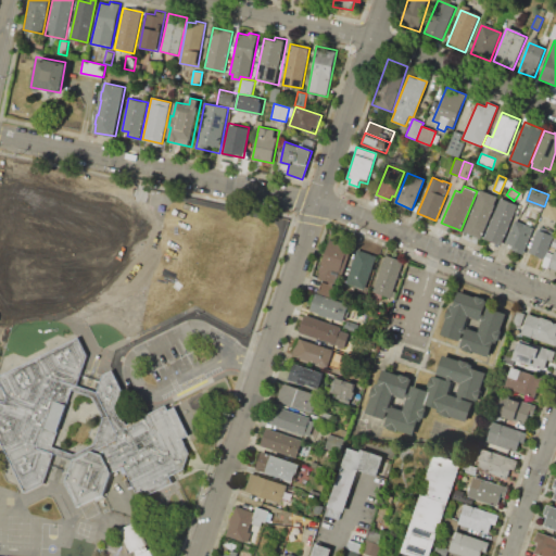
[(480,190),(498,197),(481,239),(463,231),(480,190)]
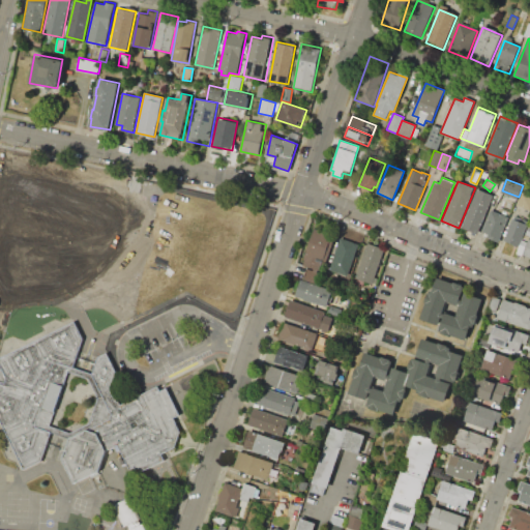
[(477,188),(494,195),(477,233),(461,227),(477,188)]
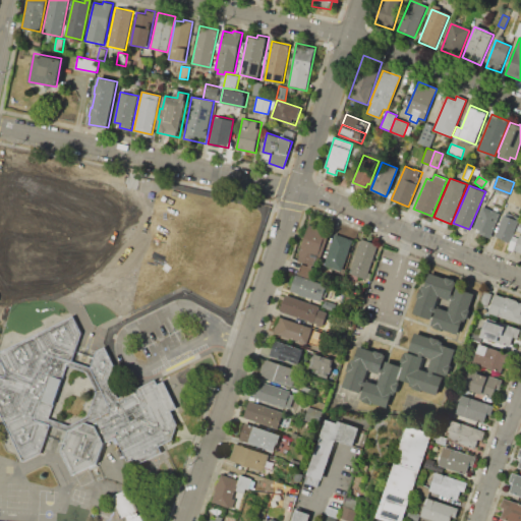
[(514,188),(520,190),(520,206),(509,201),(514,188)]
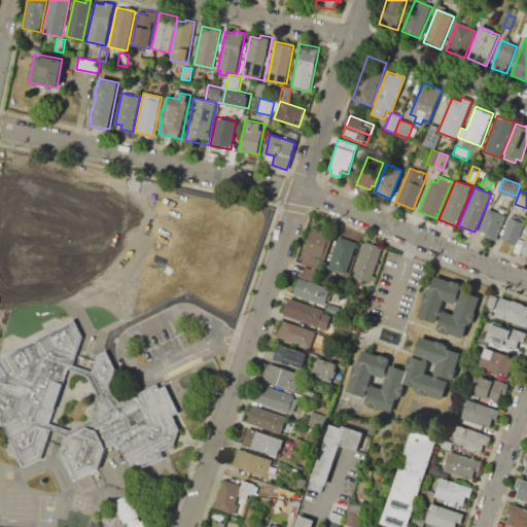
[(488,208),(506,215),(496,242),(484,237),(486,233),(480,231),(488,208)]
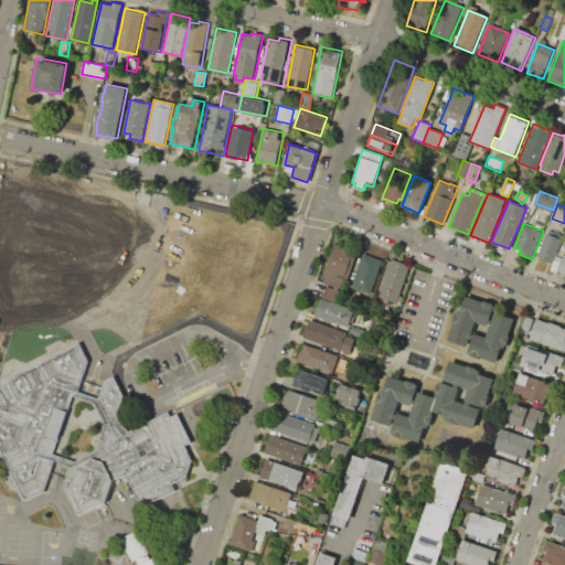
[(546,233),(563,240),(556,255),(553,262),(537,256),(546,233)]
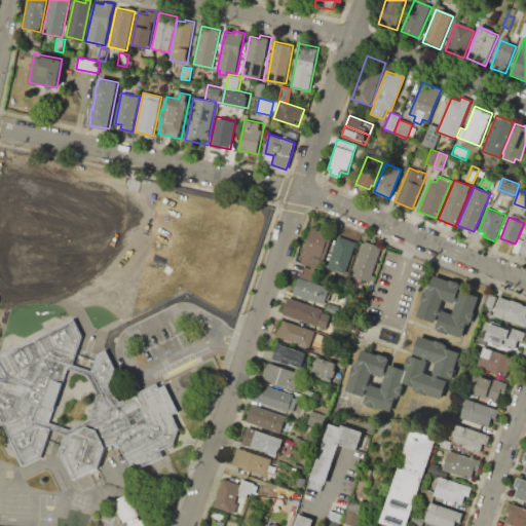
[(312,226),(333,233),(323,263),(320,262),(316,268),(300,263),(312,226)]
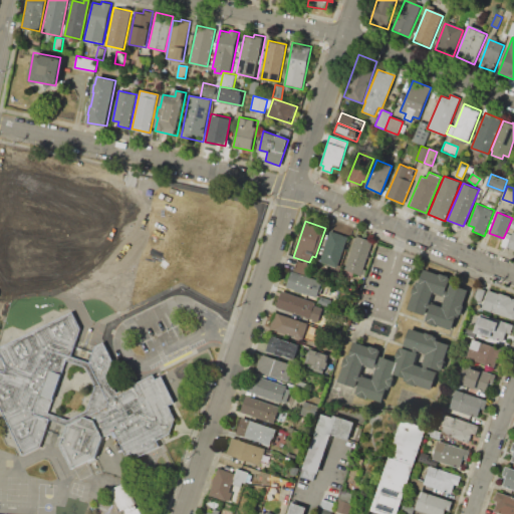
[(330,230),(347,236),(337,267),(320,261),(325,247),(324,246),(326,239),(327,239),(330,230)]
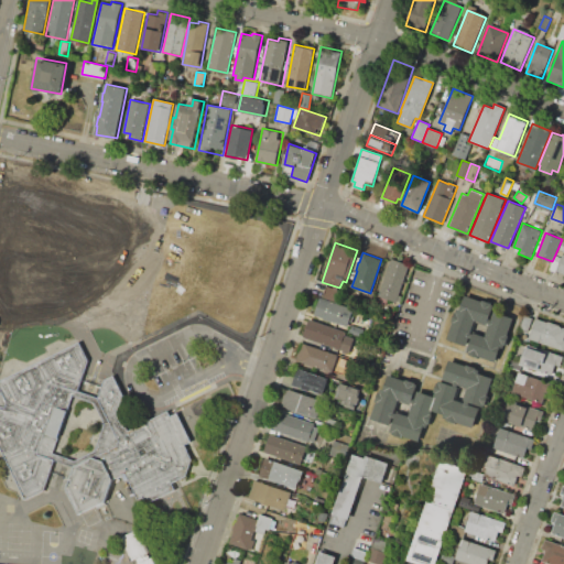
[(555,255),(560,257),(554,271),(550,269),(552,261),(555,255)]
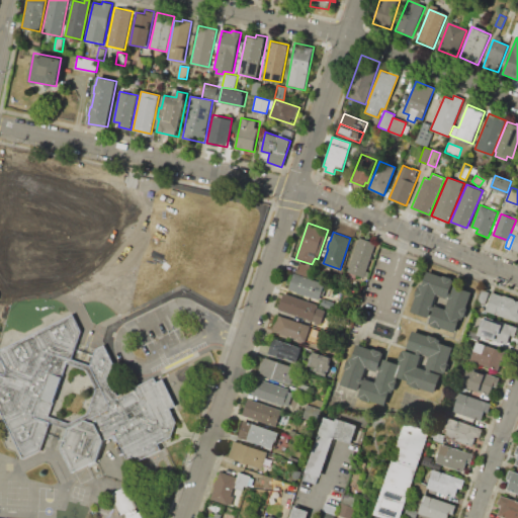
[(359,237),(375,242),(364,277),(348,272),(359,237)]
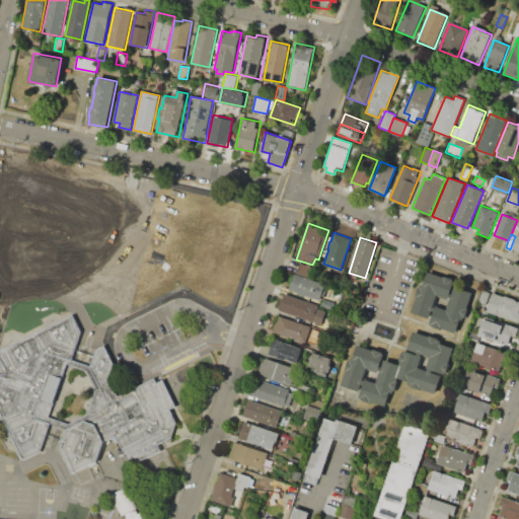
[(300,263),(314,268),(311,278),(297,274),(300,263)]
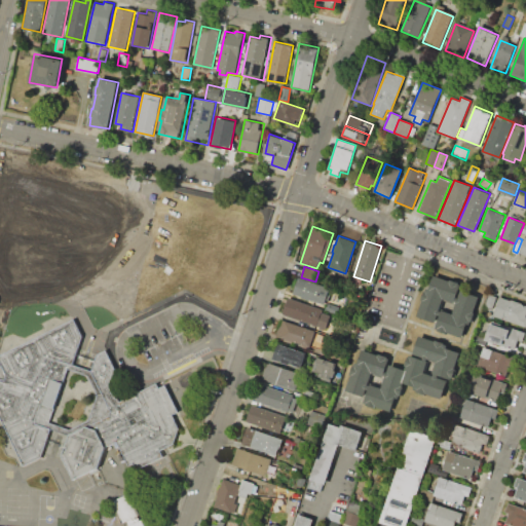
[(434,275),(450,282),(450,279),(459,283),(459,285),(461,286),(460,290),(455,303),(445,300),(427,294),(434,275)]
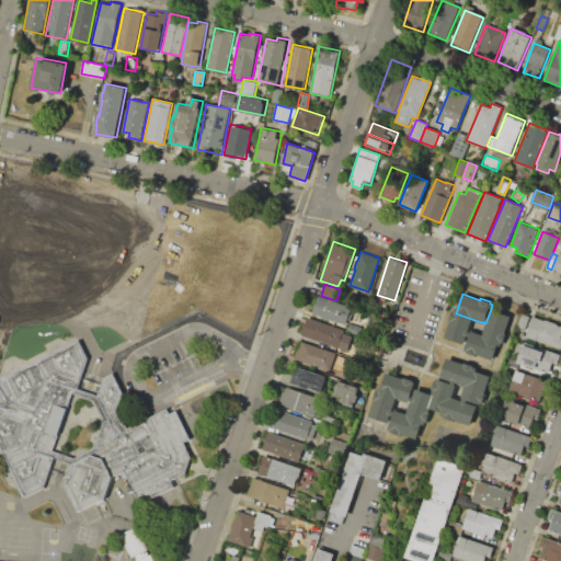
[(318,296),(352,307),(350,315),(352,315),(350,320),(347,320),(345,324),(330,320),(330,321),(321,318),(321,317),(312,313),(318,296)]
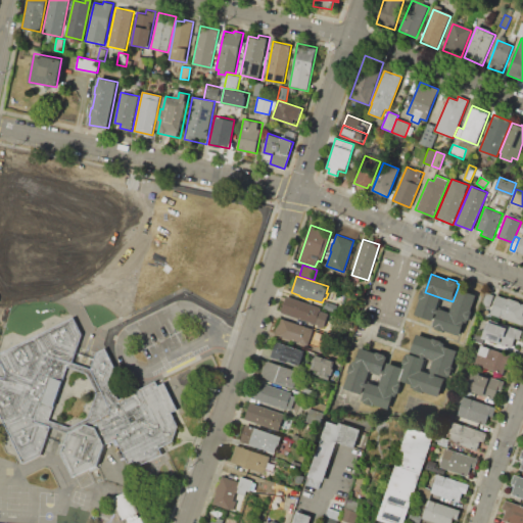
[(458,288),(476,295),(471,310),(473,311),(470,319),(465,317),(449,312),(453,301),(458,288)]
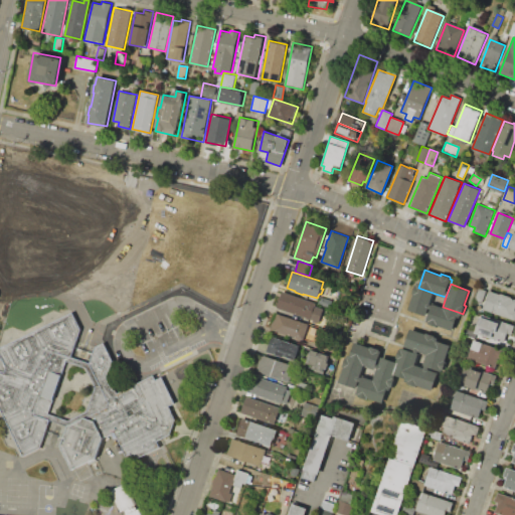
[(427,316),(408,310),(413,295),(412,294),(414,287),(418,288),(436,294),(432,304),(427,316)]
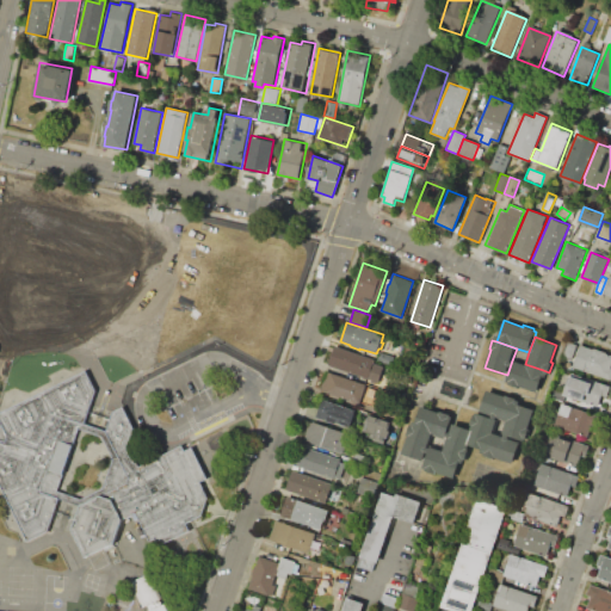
[(567,341),(576,345),(572,359),(562,356),(567,341)]
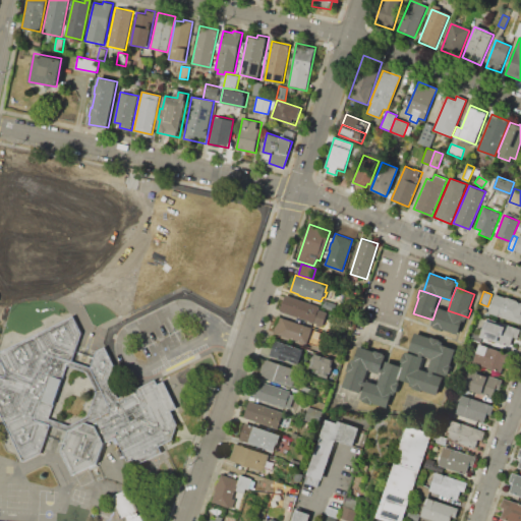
[(495,294),(520,303),(520,324),(487,311),(495,294)]
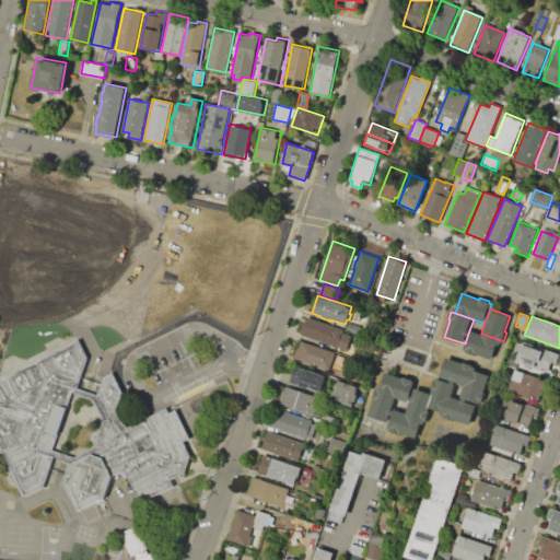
[(306,317),(343,329),(342,333),(338,347),(301,335),(306,317)]
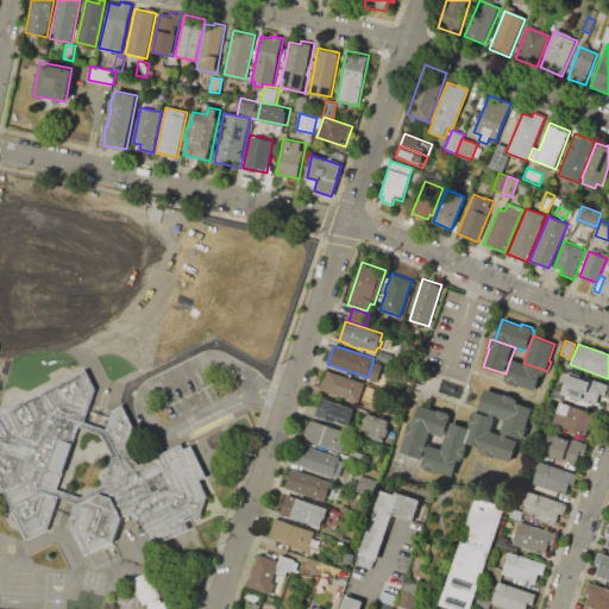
[(378,350),(394,355),(390,364),(376,359),(378,350)]
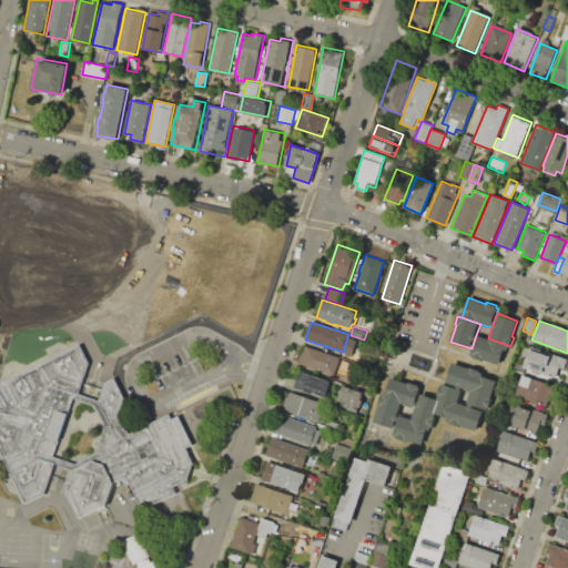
[(505,344),(498,364),(483,358),(482,361),(472,357),(473,355),(470,354),(472,348),(476,335),(488,338),(505,344)]
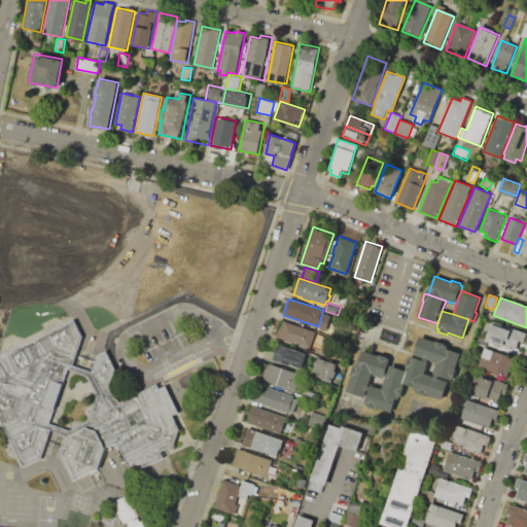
[(322,313),(330,316),(326,329),(318,326),(322,313)]
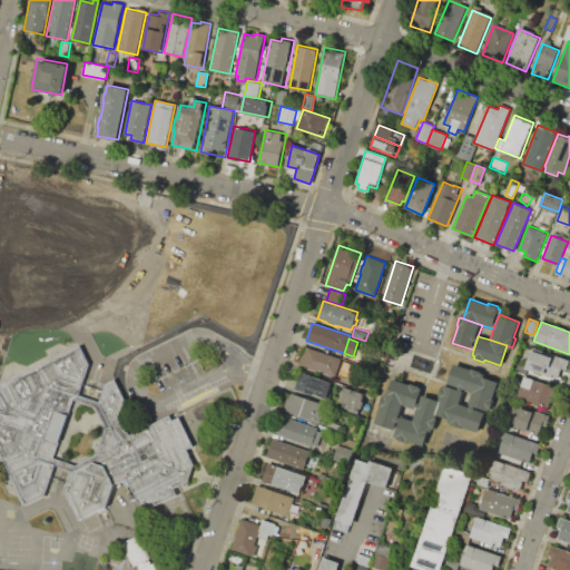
[(0,397),(2,397),(0,393),(0,384),(80,346),(90,365),(78,401),(72,400),(53,458),(59,459),(47,494),(26,504),(0,451),(0,397)]
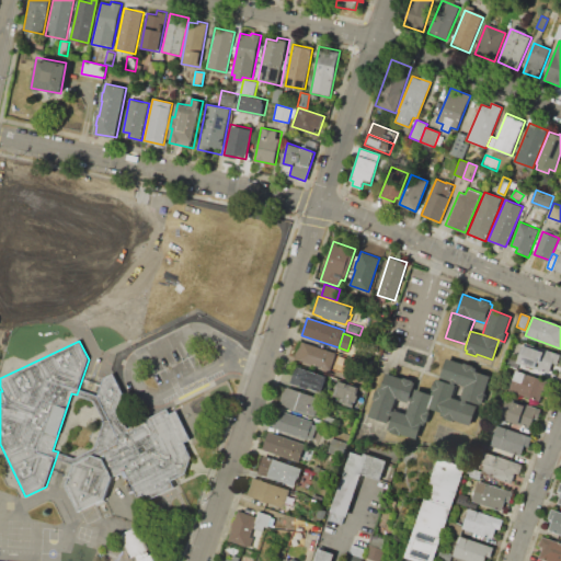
[(300,341),(336,353),(330,370),(294,358),(300,341)]
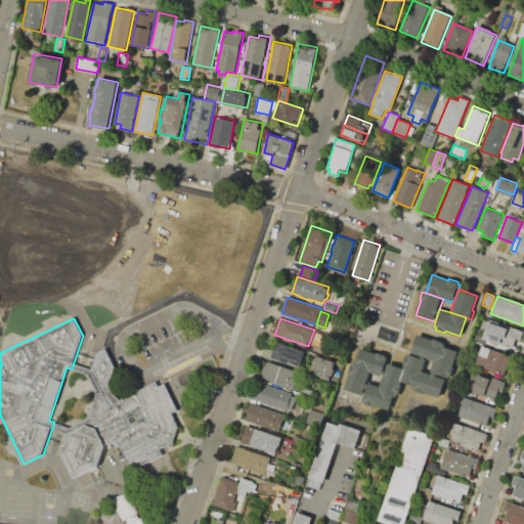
[(489,319),(523,331),(520,340),(516,339),(513,349),(483,339),(489,319)]
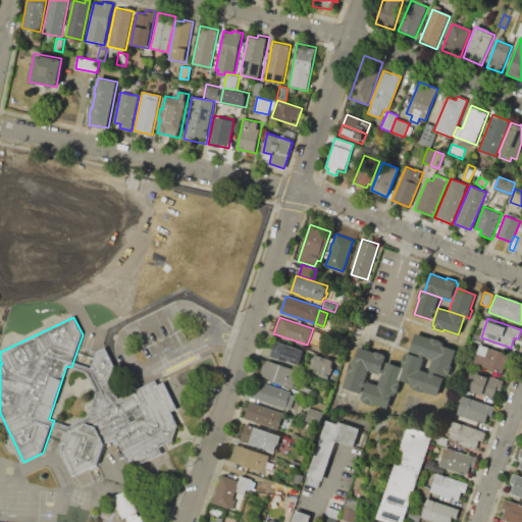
[(416,333),(431,338),(431,336),(440,340),(439,344),(434,359),(410,351),(416,333)]
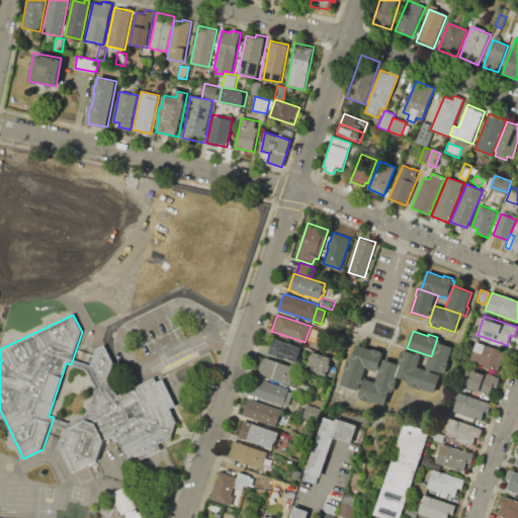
[(273,338),(301,347),(296,362),(268,353),(273,338)]
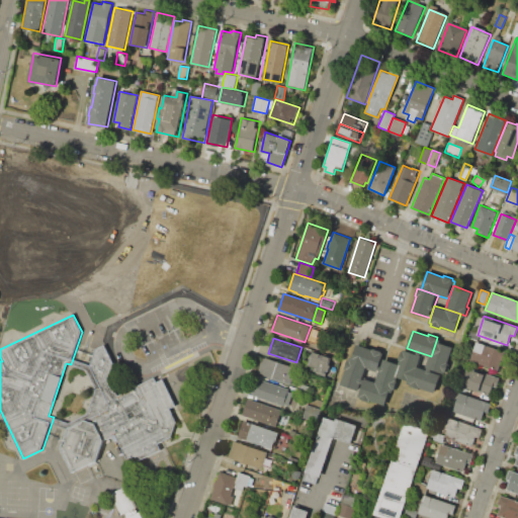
[(436,341),(452,347),(447,362),(449,363),(446,372),(444,371),(443,373),(427,367),(431,356),(436,341)]
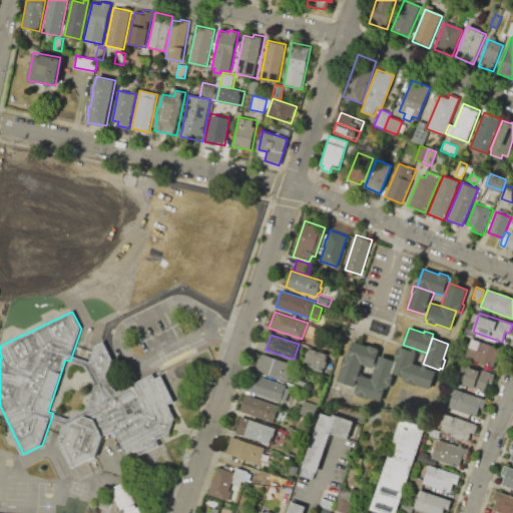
[(472,339),(500,348),(494,367),(465,357),(472,339)]
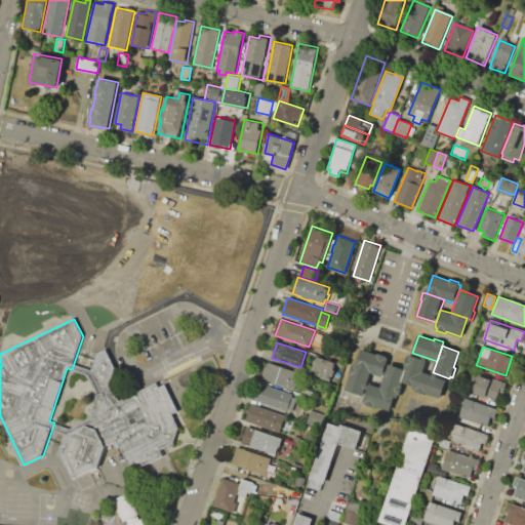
[(74,479),(63,454),(70,434),(86,426),(97,394),(89,375),(96,355),(106,350),(122,382),(112,387),(119,401),(157,382),(159,387),(165,384),(178,410),(172,413),(178,427),(173,443),(160,449),(164,456),(140,468),(133,462),(129,465),(117,440),(105,446),(97,467),(74,479)]
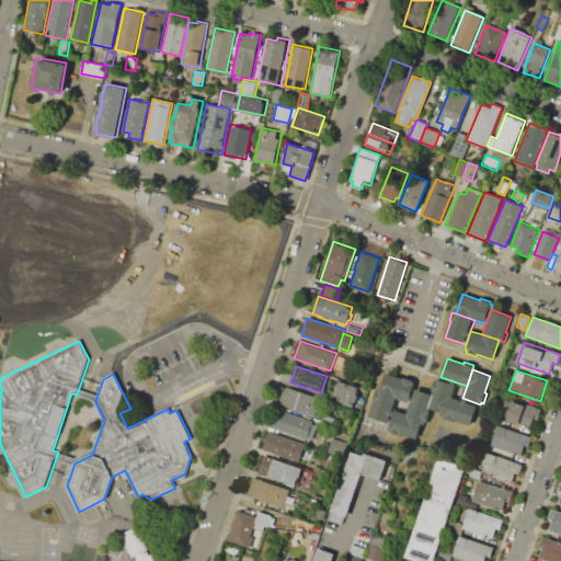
[(379,391),(386,374),(403,379),(404,377),(414,380),(413,382),(415,384),(409,402),(397,398),(379,391)]
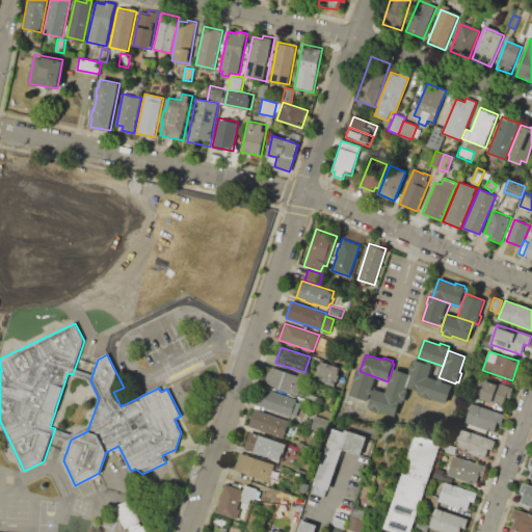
[(321,360),(340,367),(340,369),(343,370),(339,382),(336,381),(334,387),(323,383),(324,380),(322,380),(322,378),(316,376),(321,360)]
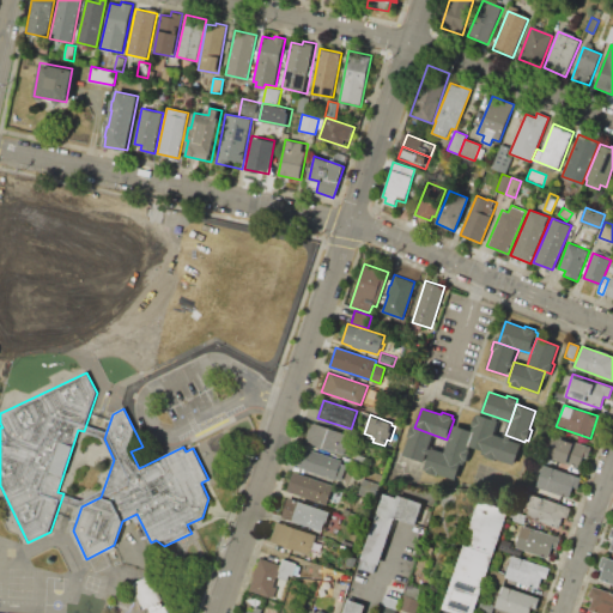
[(487,451),(469,445),(474,431),(472,431),(473,426),(472,425),(475,416),(477,417),(478,414),(498,420),(492,435),(487,451)]
